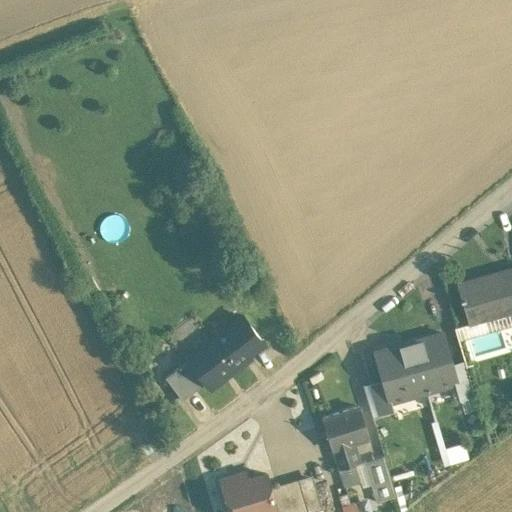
[(511,268),(511,273),(461,288),(460,282),(458,283),(469,322),(471,321),(470,318),(511,305),(511,267),(511,268)]
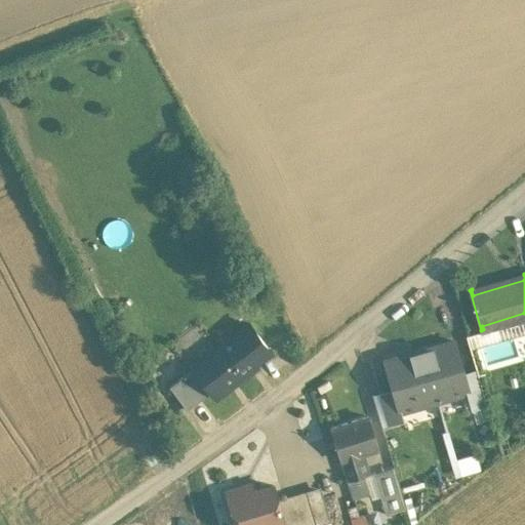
[(216,346),(191,365),(210,391),(215,397),(251,370),(248,367),(270,351),(248,323),(217,346),(216,346)]
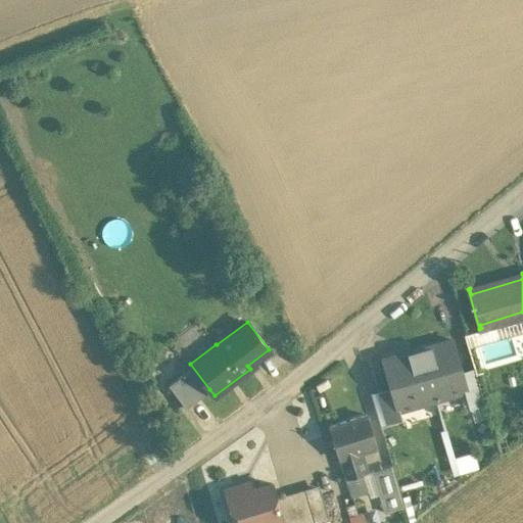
[(434,348),(402,358),(401,352),(383,358),(394,395),(435,383),(433,379),(460,372),(450,338),(433,343),(434,348)]
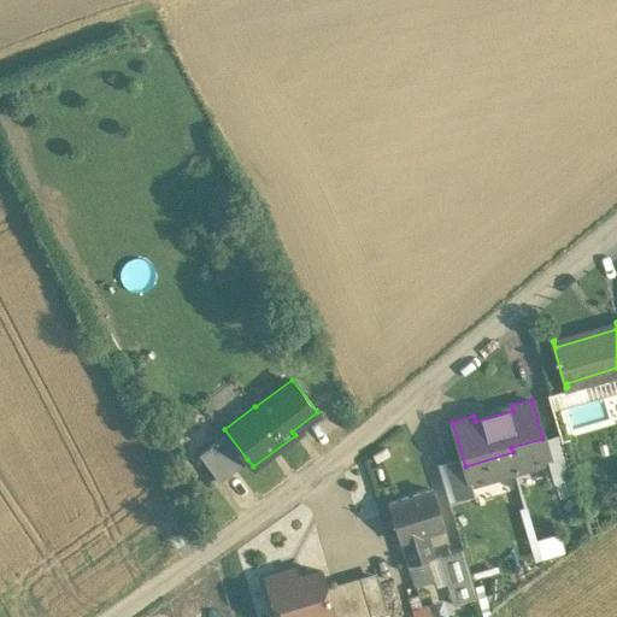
[(227,432),(199,453),(219,481),(247,459),(227,432)]
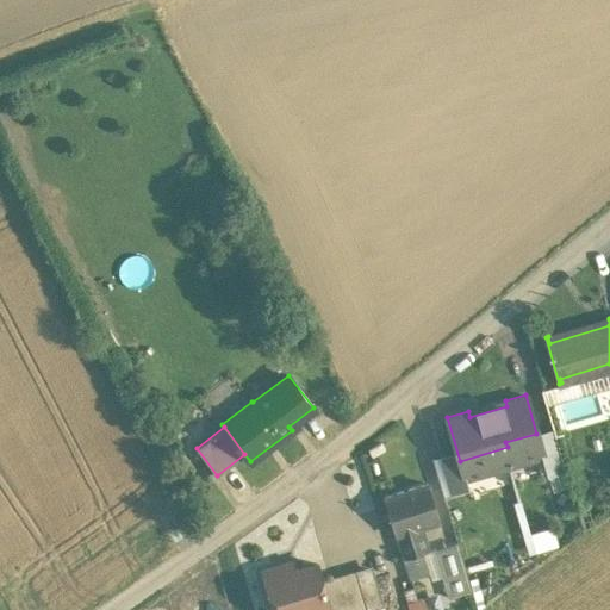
[(424,483),(384,496),(403,556),(429,548),(423,528),(436,523),(424,483)]
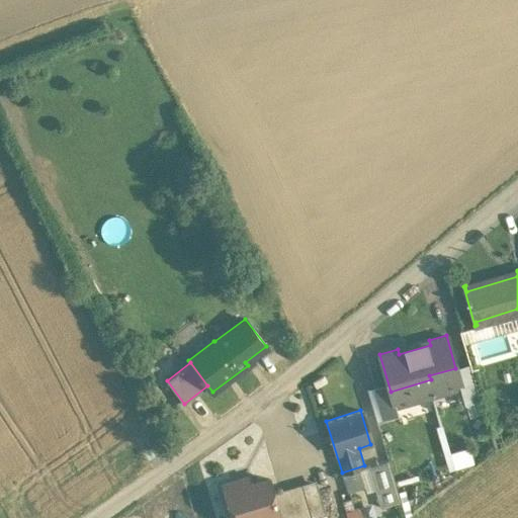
[(364,465),(342,472),(348,492),(364,487),(366,492),(374,489),(379,508),(399,502),(385,459),(364,465)]
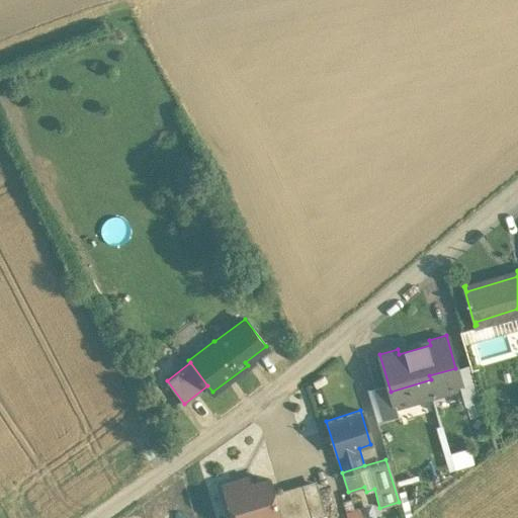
[(269,478),(251,484),(249,477),(222,485),(232,517),(278,517),(280,517),(281,517),(273,489),(269,478)]
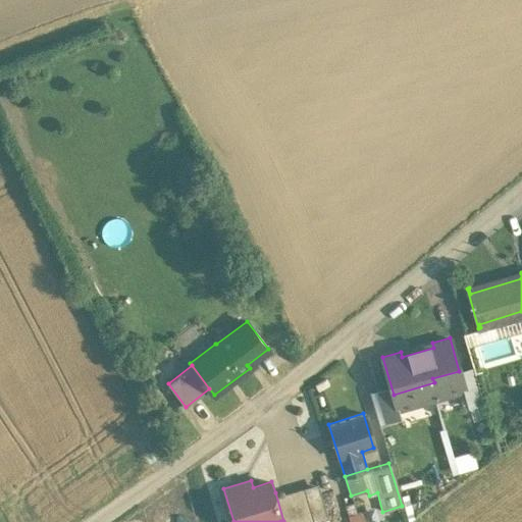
[(318,486),(282,498),(280,491),(275,492),(283,521),(282,521),(281,521),(309,521),(327,517),(318,486)]
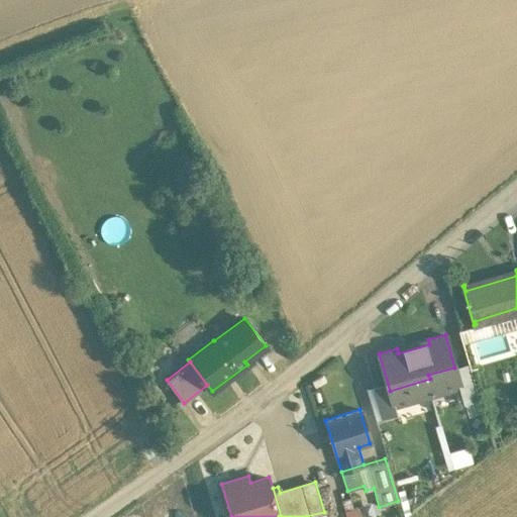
[(362,516),(358,506),(345,510),(347,516),(362,516)]
